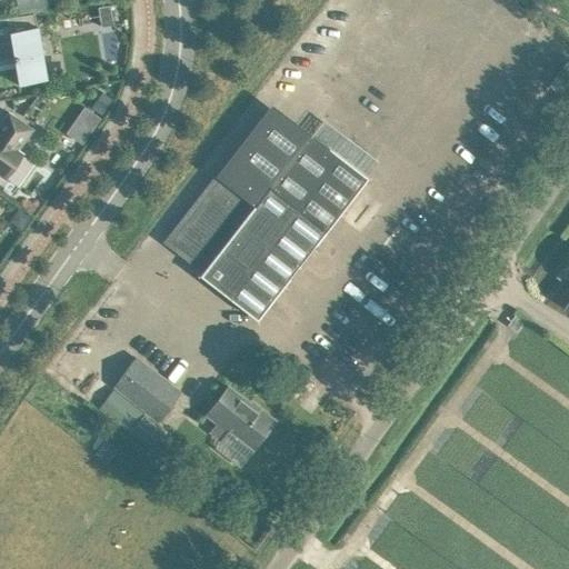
[(112,20),(109,6),(98,7),(100,22),(112,20)]
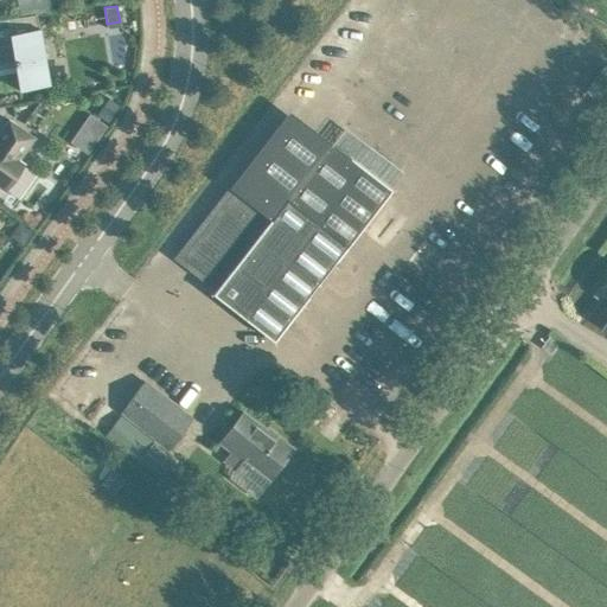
[(36,14),(0,20),(0,63),(14,61),(19,89),(49,84),(39,29),(38,29),(36,14)]
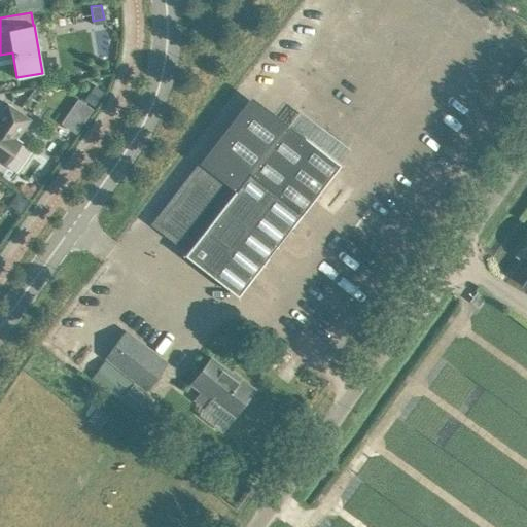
[(96,86),(90,97),(98,103),(105,93),(96,86)]
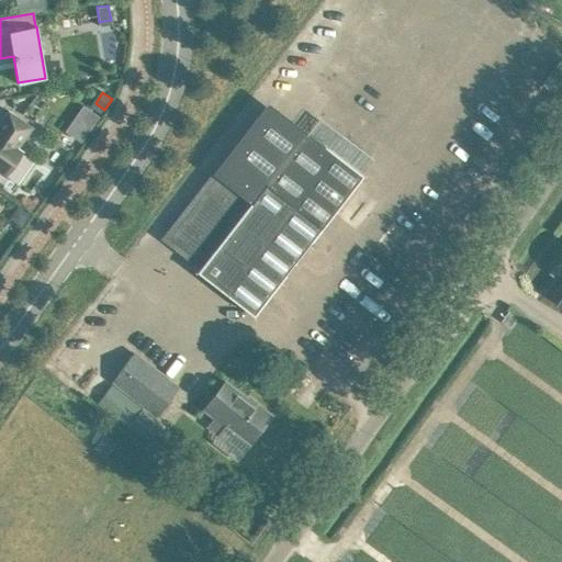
[(80,104),(65,132),(82,143),(99,114),(80,104)]
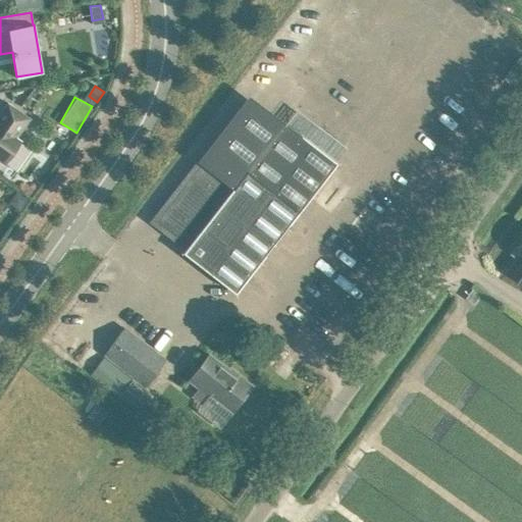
[(0,161),(4,164),(20,141),(16,138),(30,118),(7,103),(0,113),(0,161)]
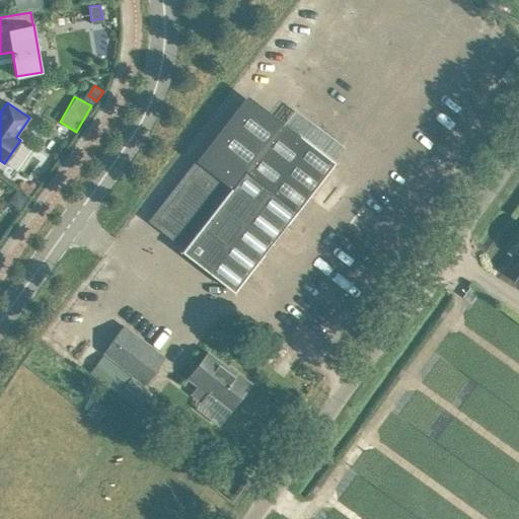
[(211,168),(200,161),(154,220),(187,244),(181,250),(234,291),(335,162),(299,134),(294,140),(248,104),(215,147),(222,153),(211,168)]
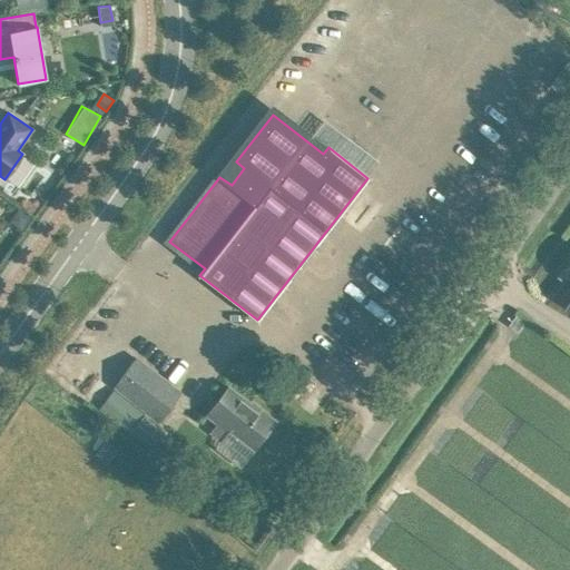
[(18,207),(9,220),(22,229),(31,216),(18,207)]
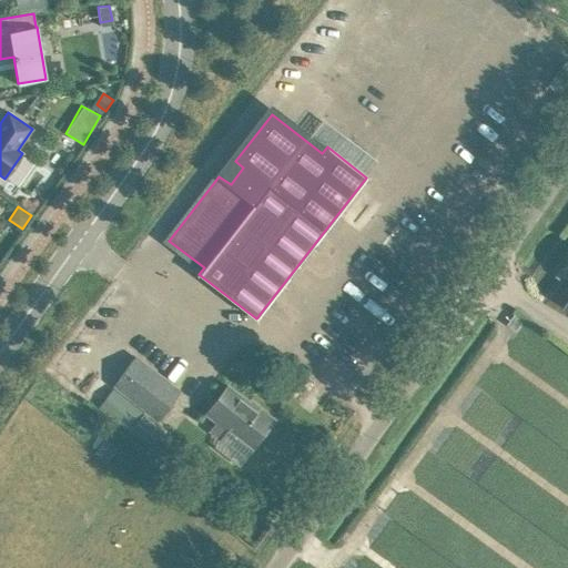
[(567,261),(559,275),(565,280),(554,296),(567,306),(567,261)]
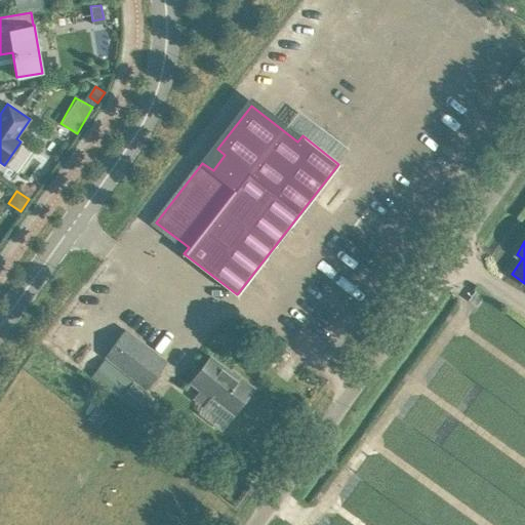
[(474,294),(468,304),(476,309),(482,299),(474,294)]
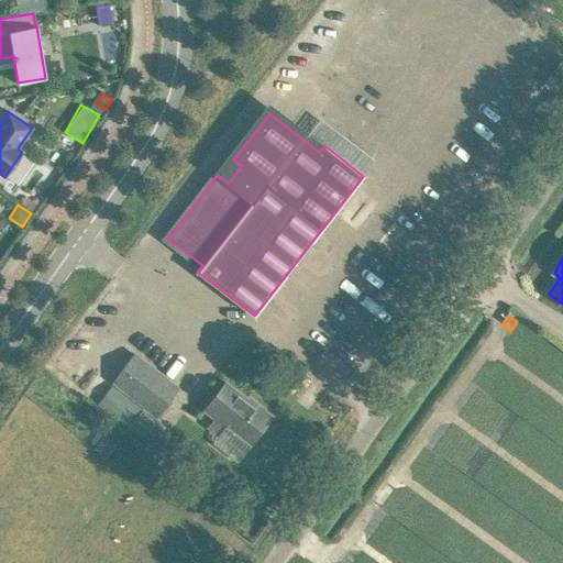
[(177,387),(134,354),(113,383),(156,416),(177,387)]
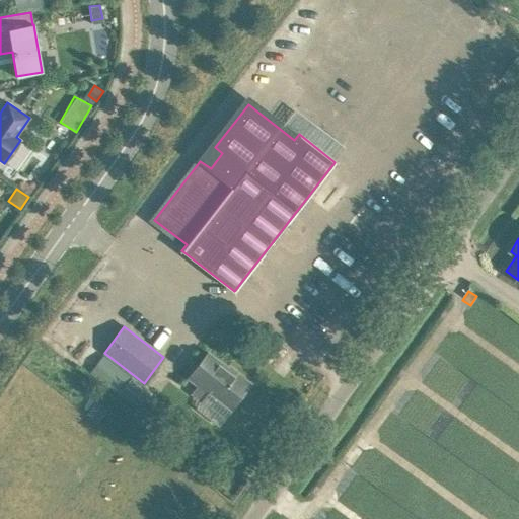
[(250,383),(236,372),(235,373),(208,353),(189,378),(197,385),(191,393),(201,401),(208,393),(230,411),(250,383)]
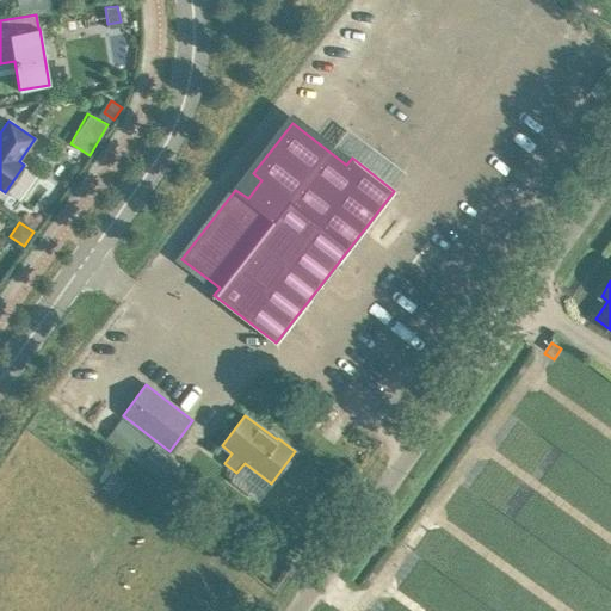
[(152,443),(135,464),(161,485),(178,463),(152,443)]
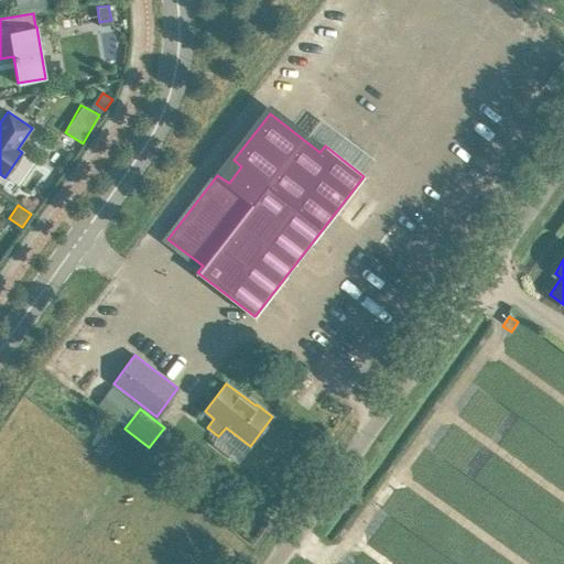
[(104,434),(93,448),(105,457),(116,443),(104,434)]
